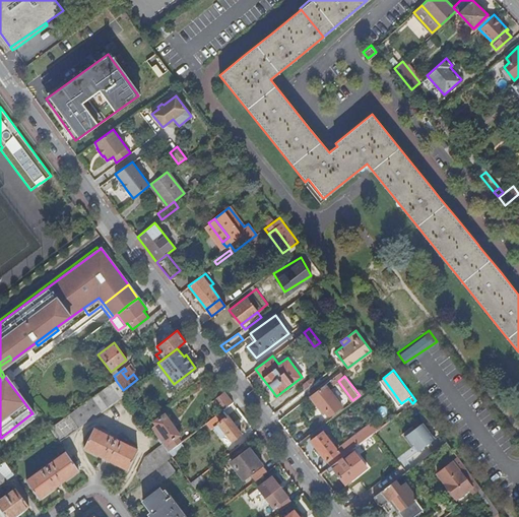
[(95,393),(50,427),(60,440),(77,428),(77,427),(125,392),(123,390),(115,379),(95,393)]
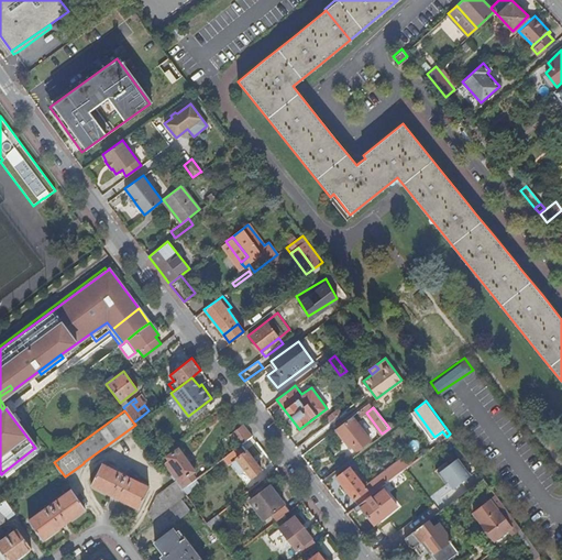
[(133,423),(135,425),(140,431),(149,425),(142,416),(133,423)]
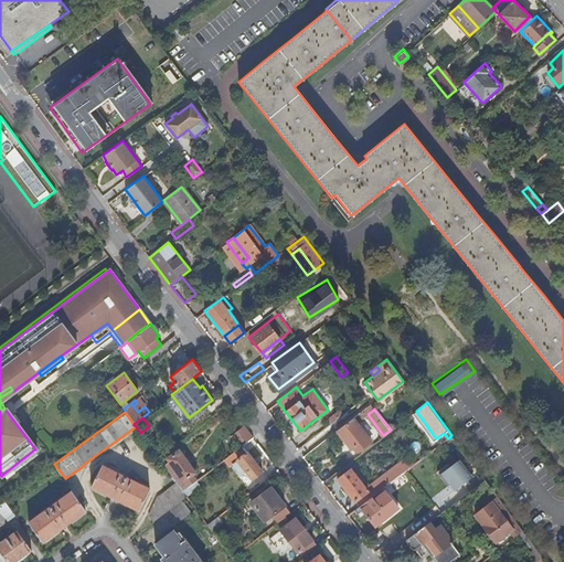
[(353,417),(337,430),(351,448),(355,445),(361,452),(372,443),(353,417)]
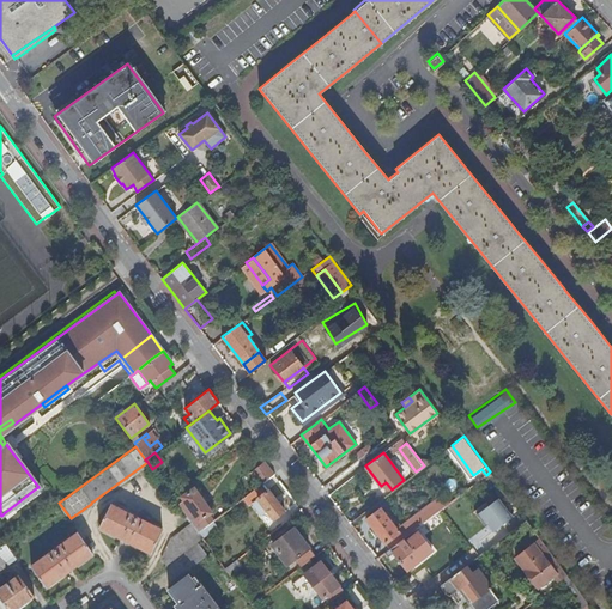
[(273,473),(264,460),(249,470),(259,483),(260,483),(273,473)]
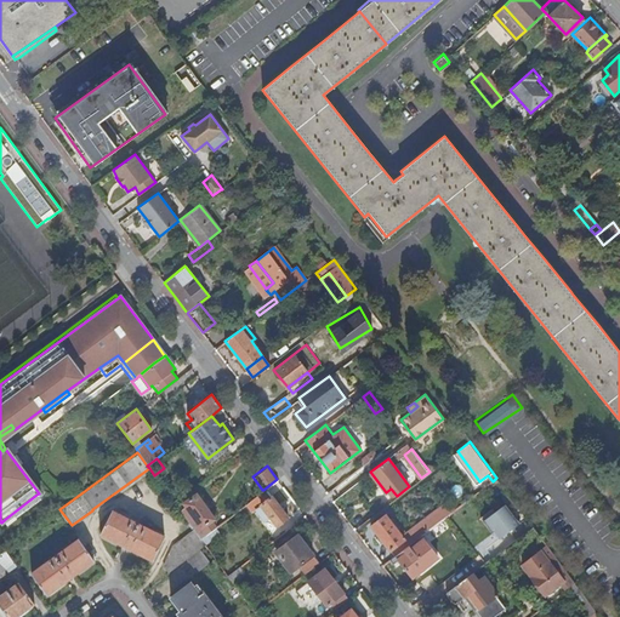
[(394,555),(409,544),(419,537),(427,531),(439,521),(490,484),(487,479),(448,508),(445,503),(402,536),(385,513),(370,525),(385,542),(394,555)]
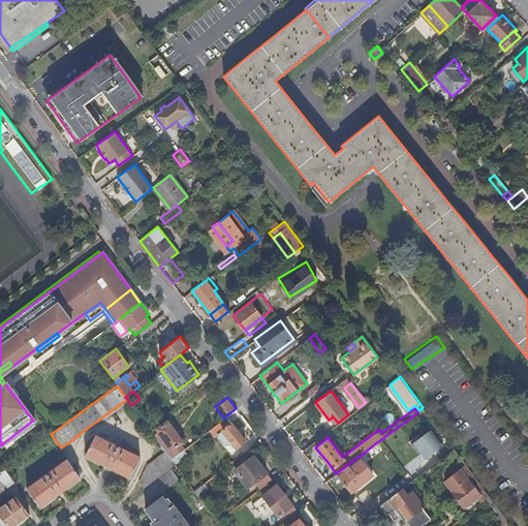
[(223,418),(213,426),(218,432),(217,433),(221,439),(225,436),(236,449),(245,440),(230,423),(229,423),(224,418),(223,418)]
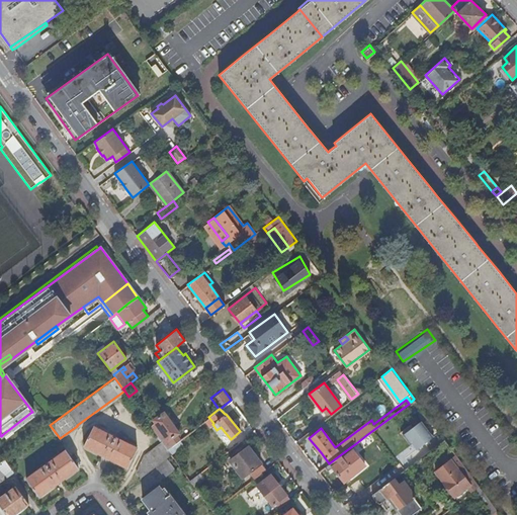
[(161,441),(167,449),(182,437),(163,412),(153,420),(155,422),(150,426),(161,441)]
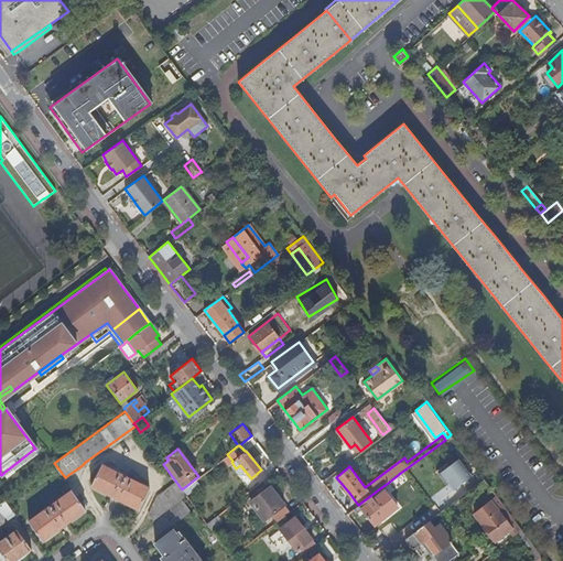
[(467,456),(462,449),(456,452),(462,460),(467,456)]
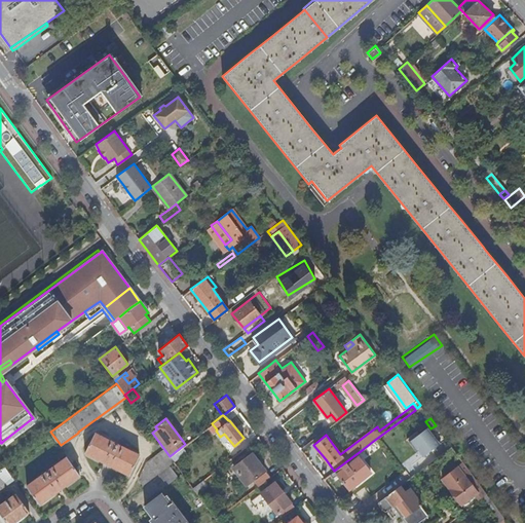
[(31,419),(3,441),(5,444),(33,422),(31,419)]
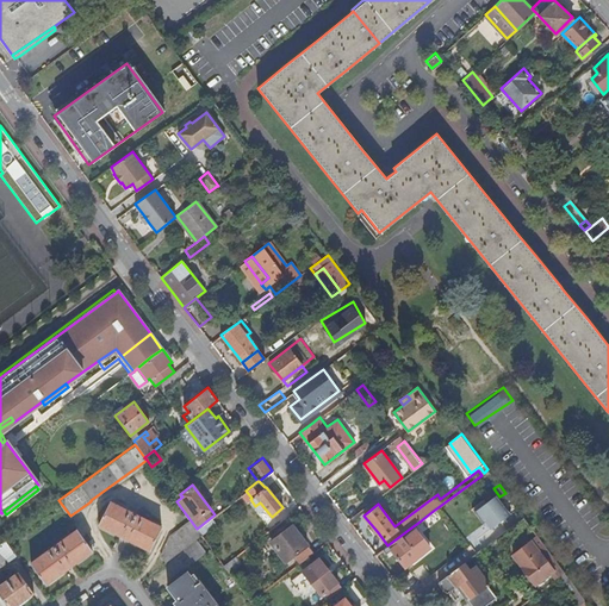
[(489,526),(510,511),(495,491),(474,506),(489,526)]
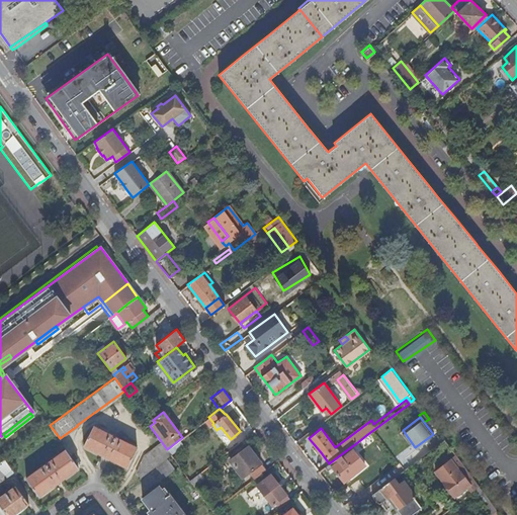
[(92,425),(82,445),(126,466),(136,446),(92,425)]
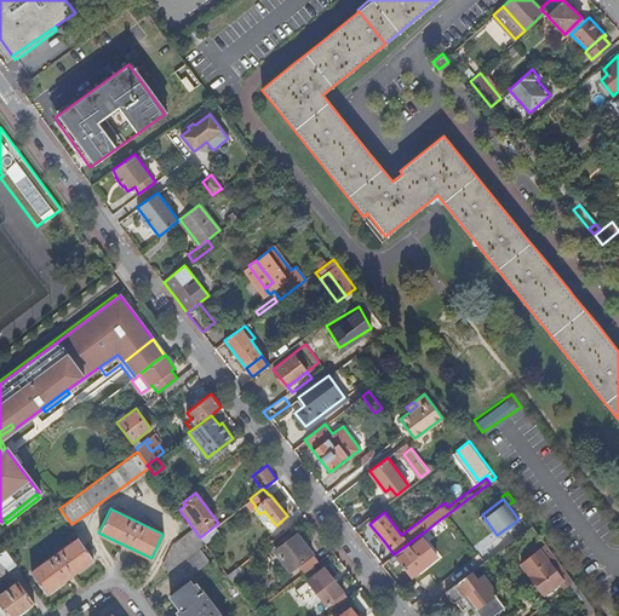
[(442,528),(439,520),(427,530),(429,533),(431,533),(434,535),(442,528)]
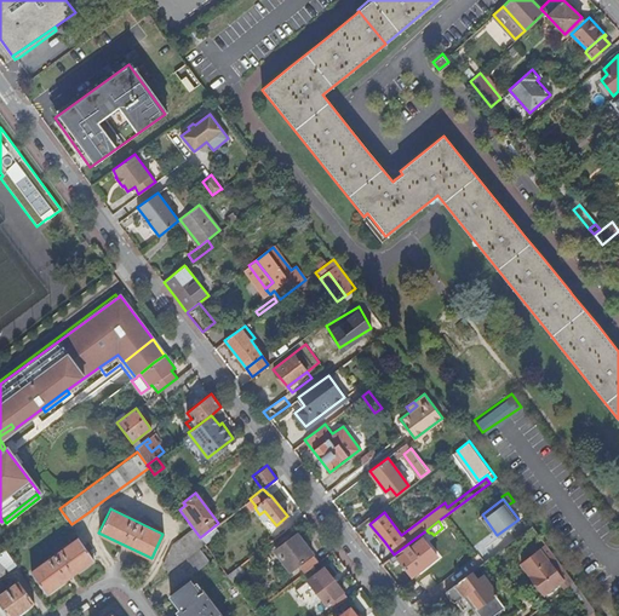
[(199,547),(204,543),(200,537),(193,528),(171,543),(162,563),(168,569),(187,557),(199,547)]
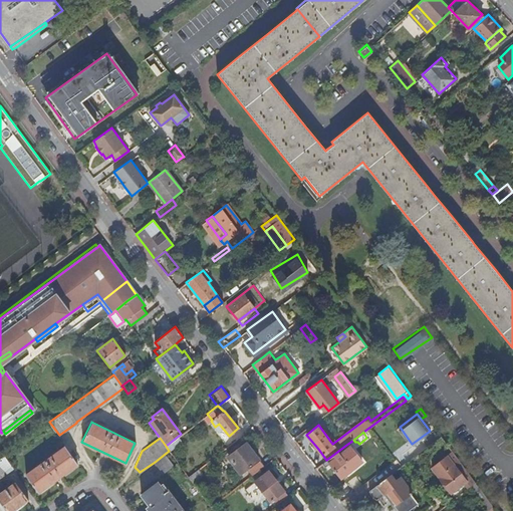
[(252,474),(263,466),(245,442),(230,454),(235,461),(232,463),(241,473),(247,468),(252,474)]
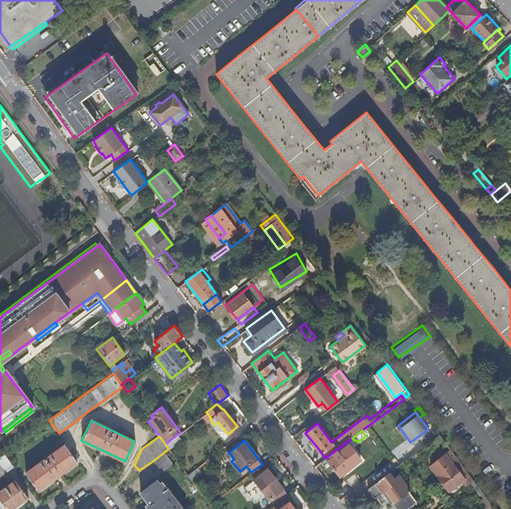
[(63,444),(24,472),(37,489),(76,461),(63,444)]
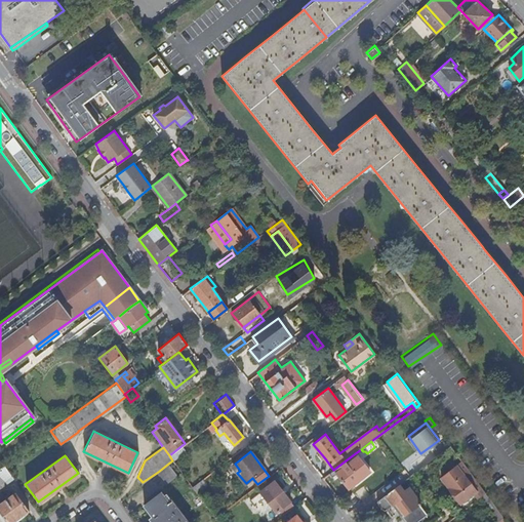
[(333,470),(329,473),(331,476),(336,473),(348,487),(369,471),(358,456),(349,464),(346,460),(333,470)]
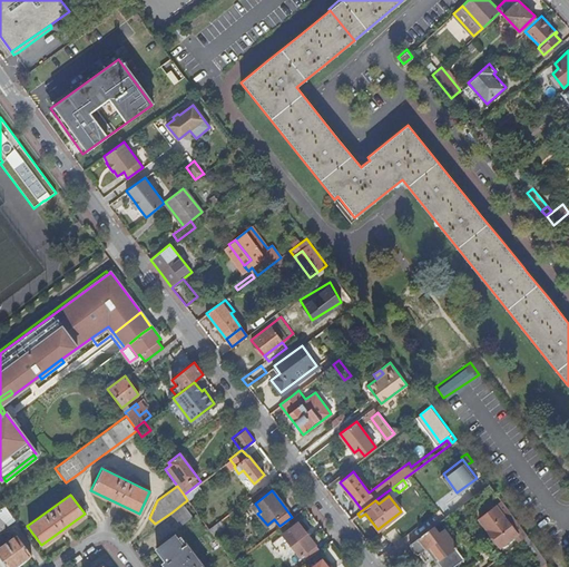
[(517,521),(501,500),(479,518),(499,546),(513,535),(516,534),(510,526),(517,521)]
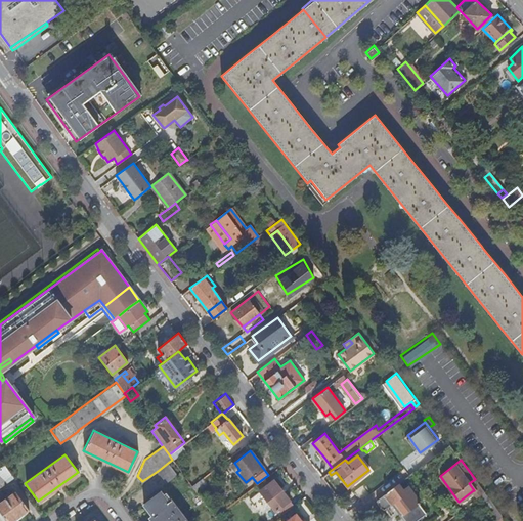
[(176,474),(168,463),(158,471),(166,482),(176,474)]
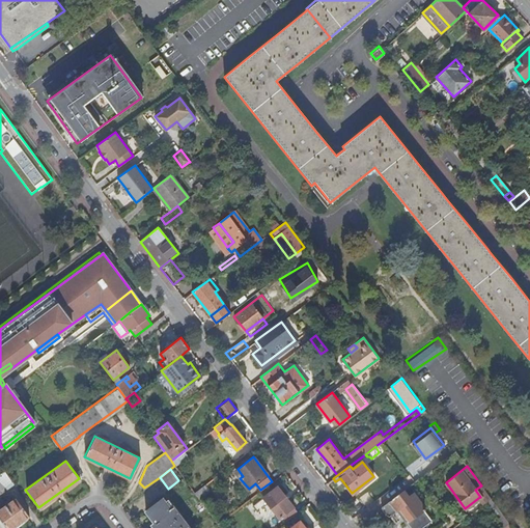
[(3,470),(0,472),(0,492),(14,483),(3,470)]
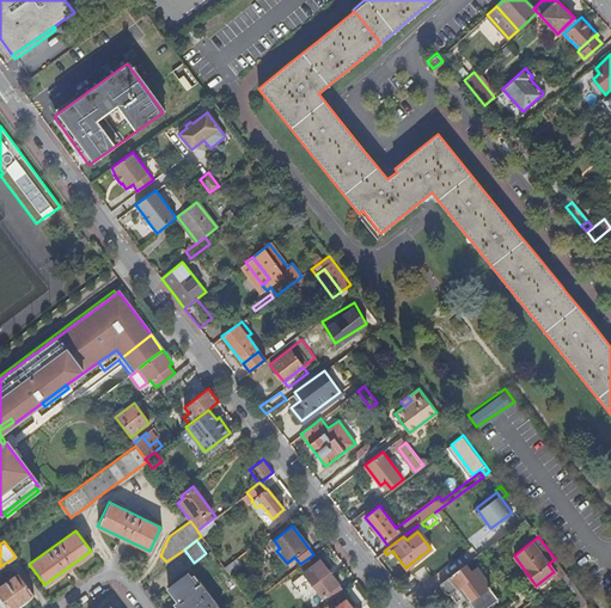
[(232,560),(239,554),(236,550),(227,556),(232,560)]
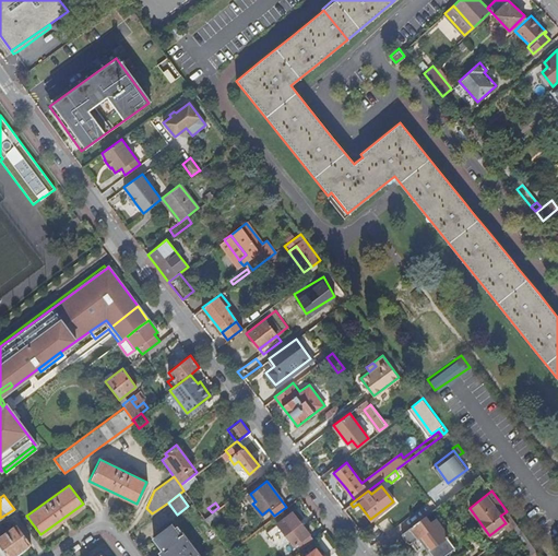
[(300,548),(312,539),(292,511),(276,523),(293,545),(296,543),(300,548)]
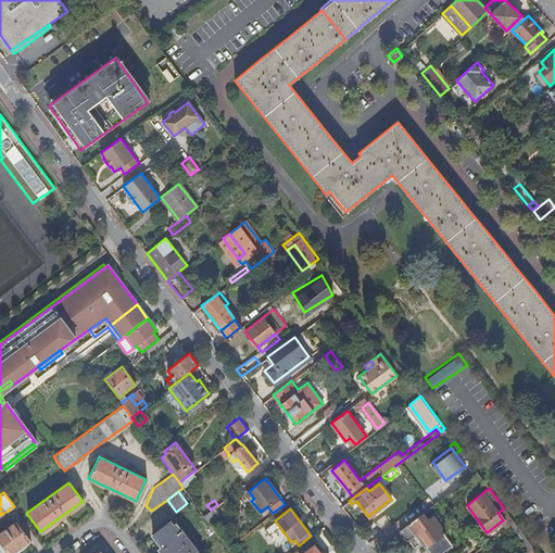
[(503,520),(501,522),(506,528),(511,525),(514,522),(504,508),(497,513),(503,520)]
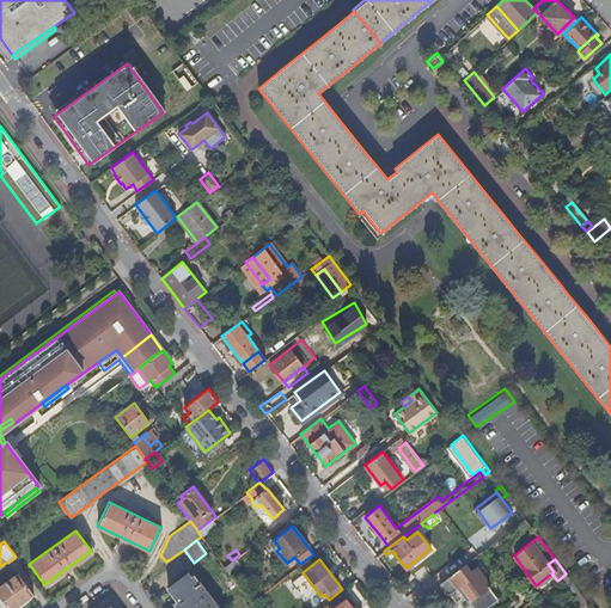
[(464,565),(439,583),(447,595),(458,587),(474,607),(483,607),(496,597),(487,585),(489,584),(476,567),(470,571),(464,565)]
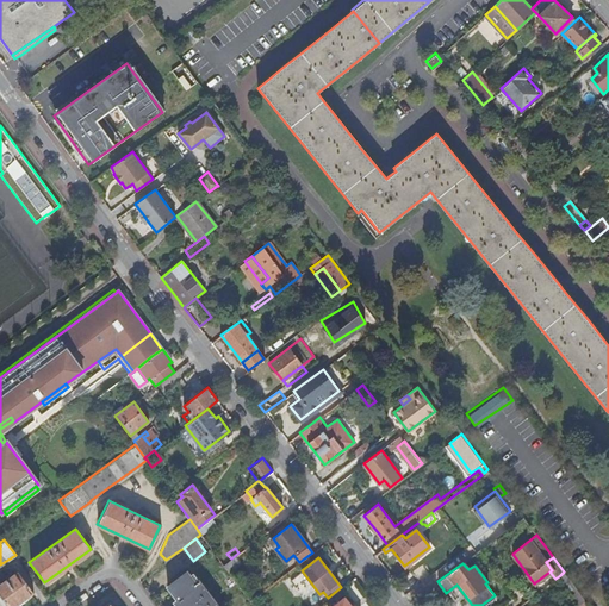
[(17,570),(0,582),(0,594),(7,605),(12,605),(32,592),(17,570)]
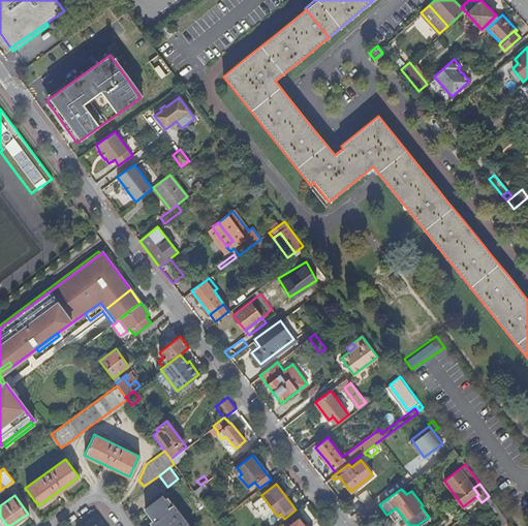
[(161,495),(145,507),(158,525),(189,525),(172,502),(169,505),(161,495)]
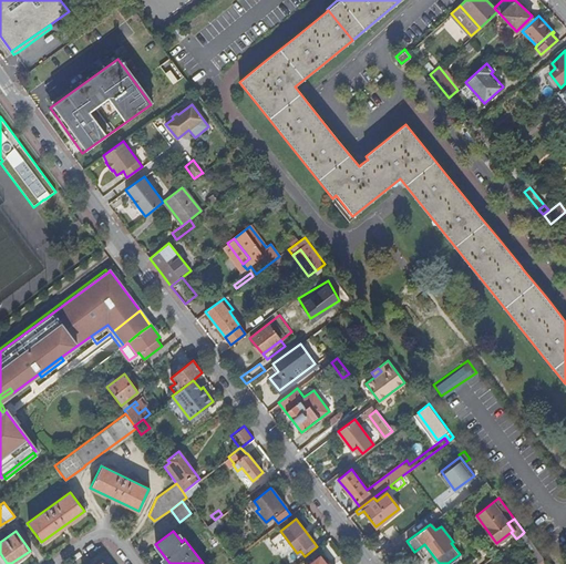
[(382,535),(370,544),(376,551),(388,542),(382,535)]
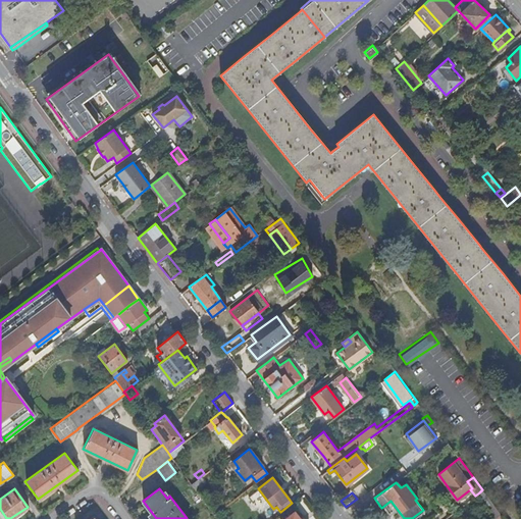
[(348,510),(352,515),(363,507),(359,501),(348,510)]
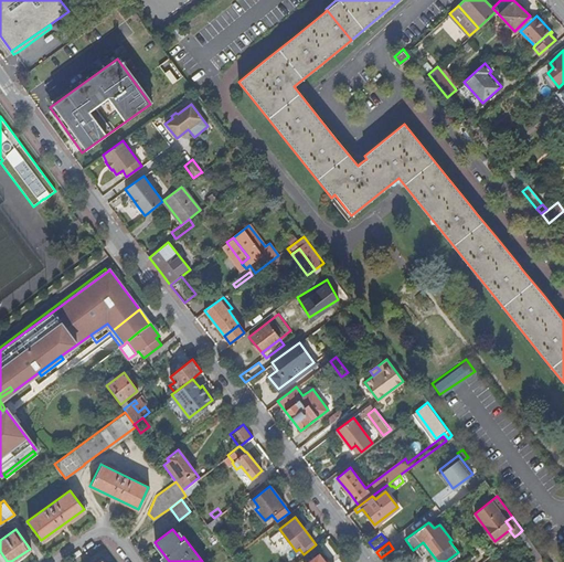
[(327,561),(319,552),(306,561),(327,561)]
